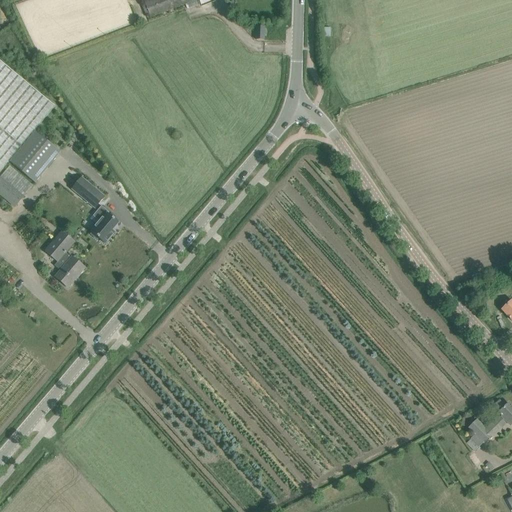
[(198,0),(146,0),(144,1),(151,18),(198,0)]
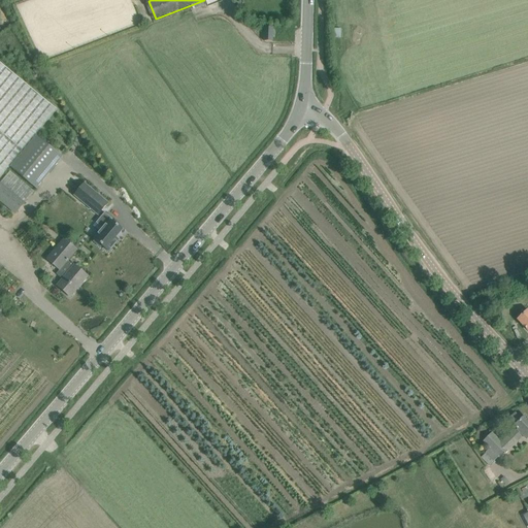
[(265,41),(272,41),(273,28),(265,28),(265,41)]
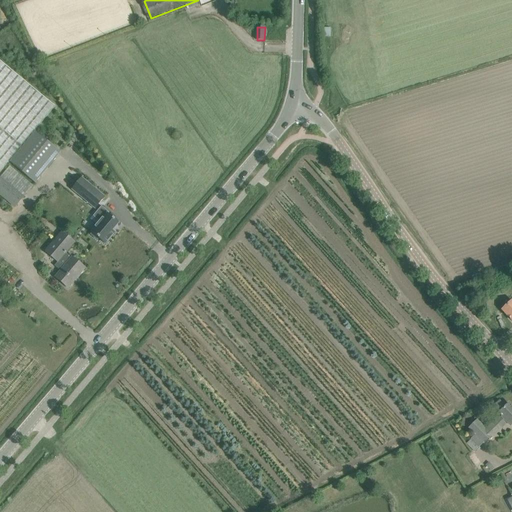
[(0,60),(0,173),(55,106),(0,60)]
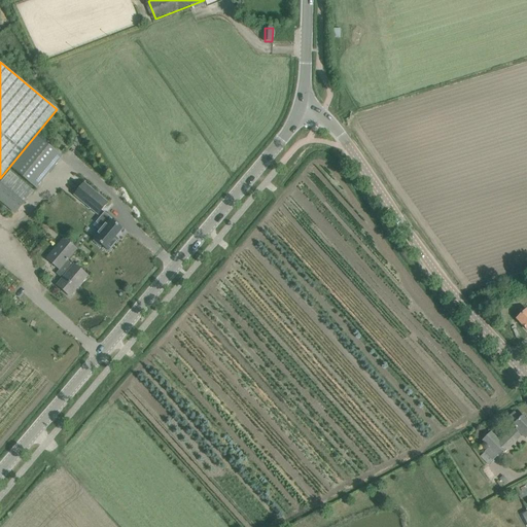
[(36,188),(63,156),(37,136),(10,168),(36,188)]
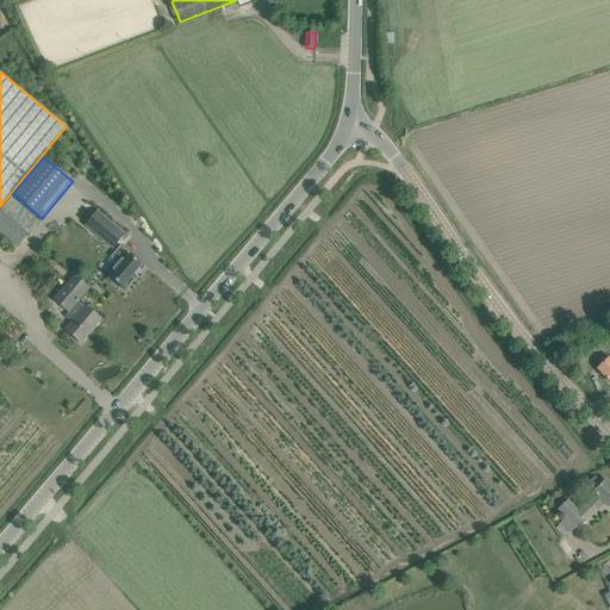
[(0,232),(18,248),(41,222),(12,198),(0,211),(0,232)]
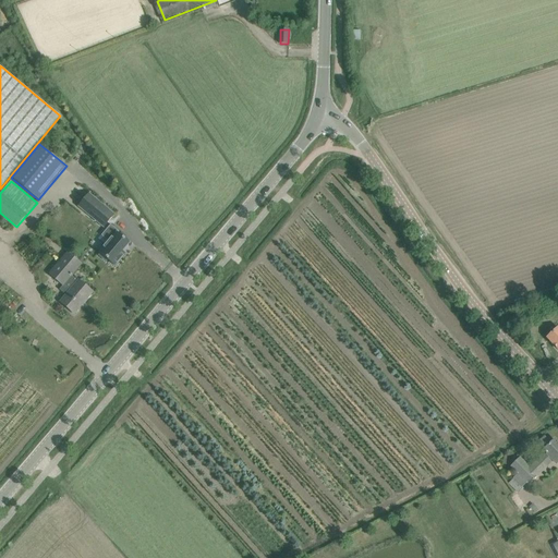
[(104,228),(114,215),(89,194),(79,207),(104,228)]
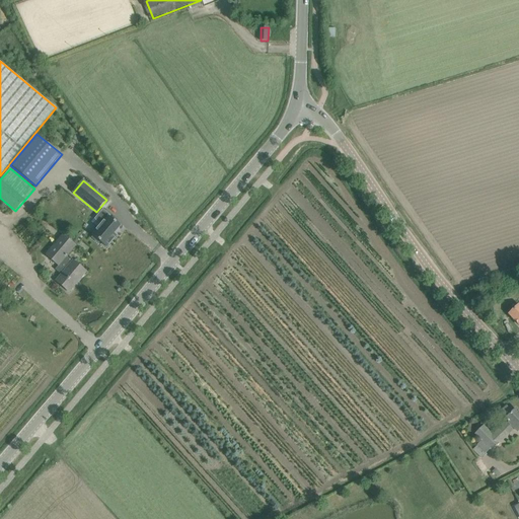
[(94,236),(93,238),(98,242),(99,241),(107,247),(117,236),(115,234),(121,226),(109,217),(110,216),(103,209),(95,219),(101,224),(99,228),(93,235),(94,236)]
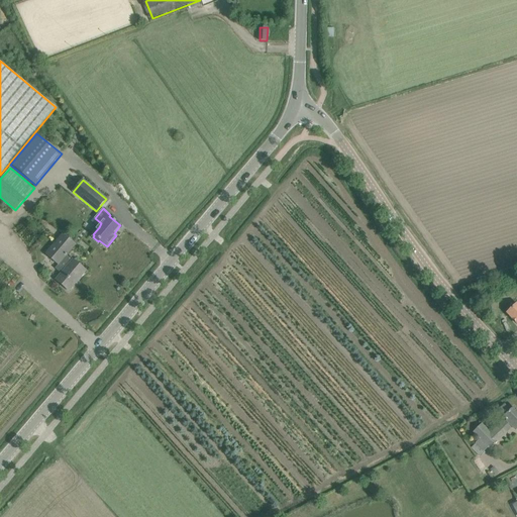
[(63,234),(55,243),(46,254),(45,254),(59,266),(56,269),(61,274),(56,280),(69,291),(70,291),(68,290),(79,277),(81,278),(86,271),(68,254),(76,244),(63,234)]
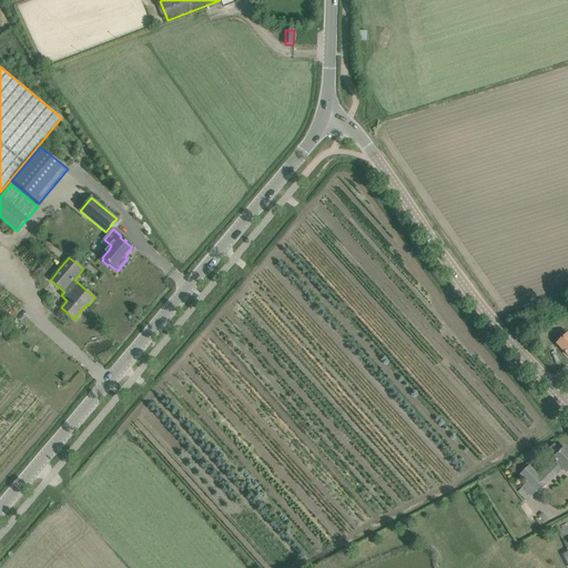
[(557,344),(567,355),(567,333),(565,336),(557,344)]
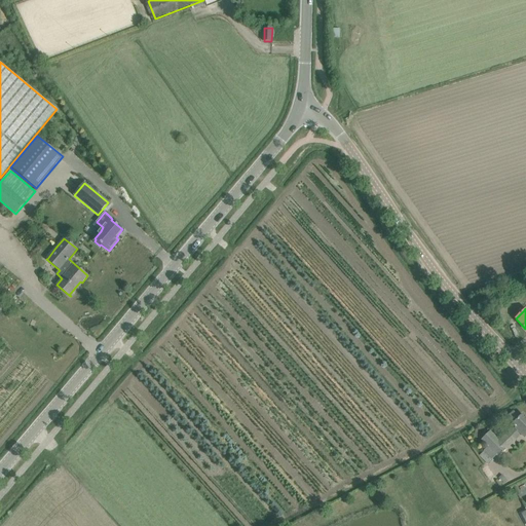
[(514,438),(516,440),(522,434),(525,437),(525,436),(525,417),(523,415),(520,418),(514,411),(504,420),(513,428),(509,433),(510,434),(514,437),(514,438)]
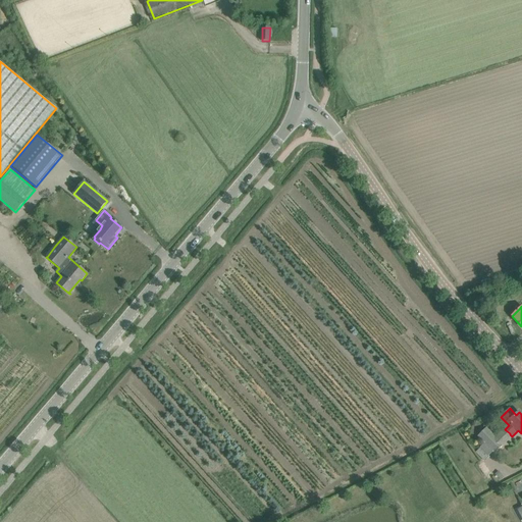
[(480,448),(475,453),(484,461),(492,452),(494,454),(504,445),(486,427),(477,436),(484,444),(479,448),(480,448)]
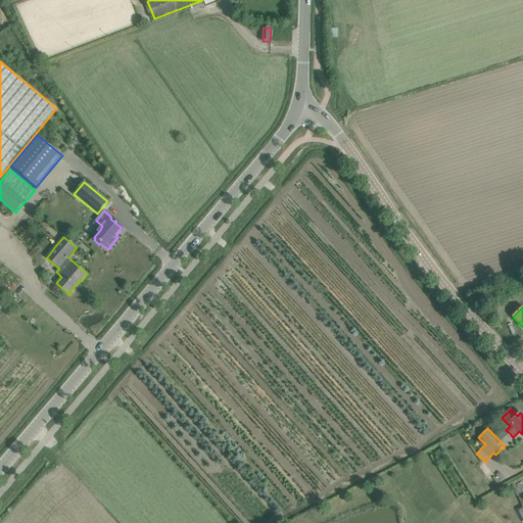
[(500,472),(495,475),(502,482),(506,479),(500,472)]
